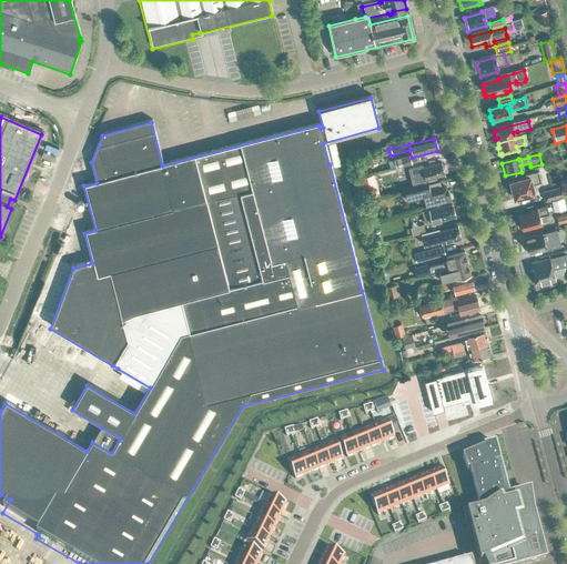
[(411,165),(408,157),(393,161),(395,170),(411,165)]
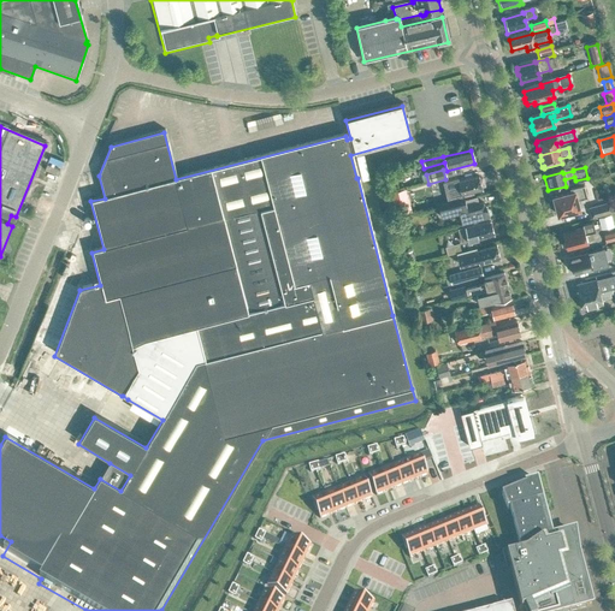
[(444,184),(442,185),(443,194),(445,203),(461,200),(461,197),(482,193),(478,179),(457,184),(456,183),(456,182),(444,184)]
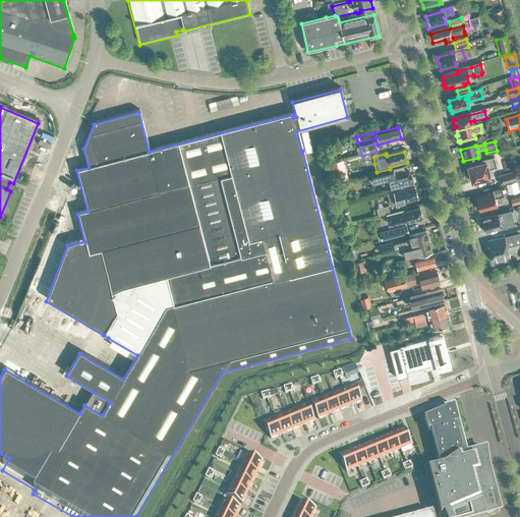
[(471,184),(488,180),(486,172),(495,170),(492,160),(481,162),(482,166),(467,170),(469,177),(467,178),(469,183),(470,183),(471,184)]
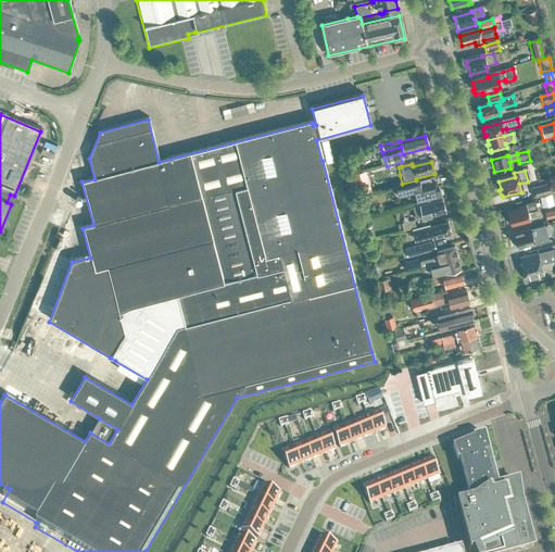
[(352,177),(355,190),(367,187),(363,174),(352,177)]
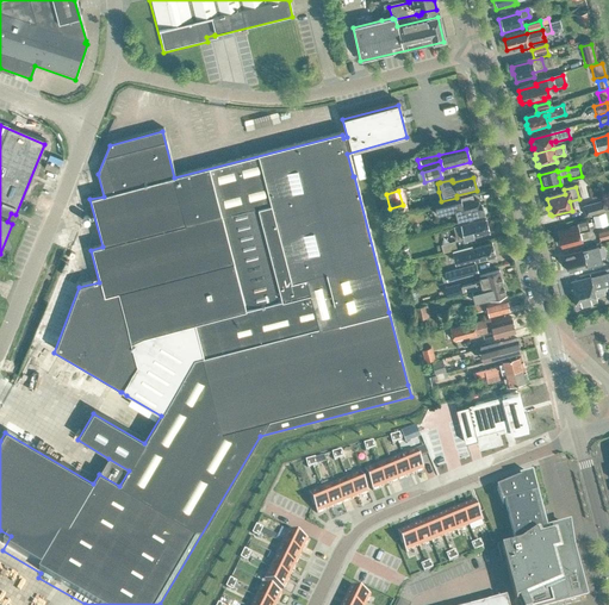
[(474,205),(472,198),(452,204),(451,203),(434,207),(436,219),(454,214),(457,224),(483,217),(480,206),(478,207),(478,204),(474,205)]
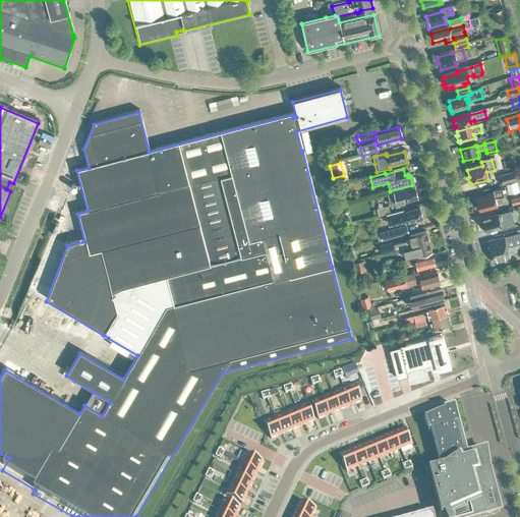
[(499,187),(517,182),(515,173),(497,178),(499,187)]
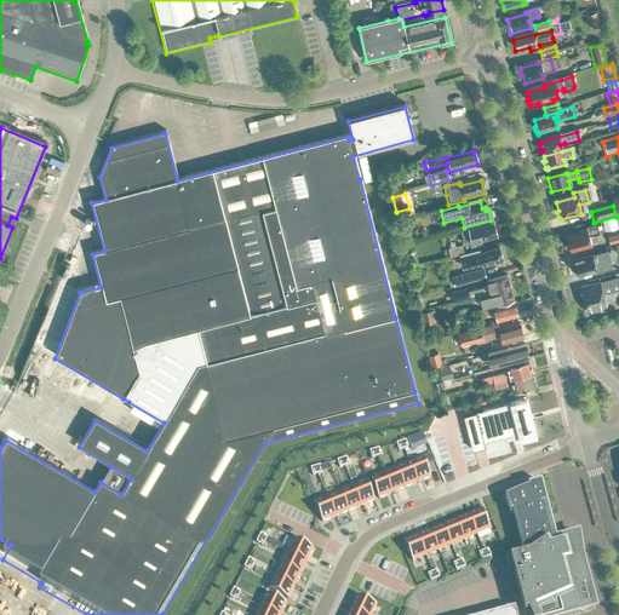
[(605,235),(618,231),(614,219),(602,223),(605,235)]
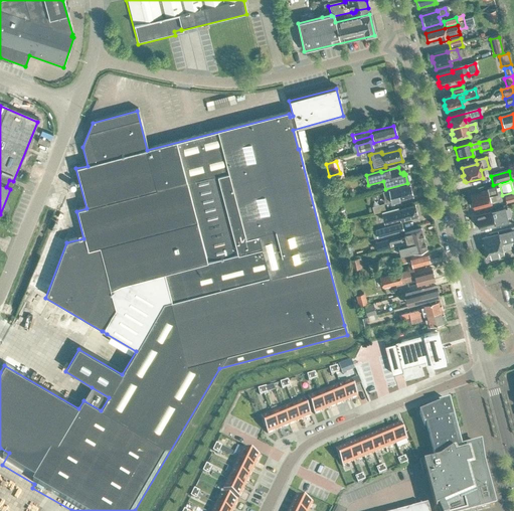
[(332,193),(339,191),(337,183),(330,185),(332,193)]
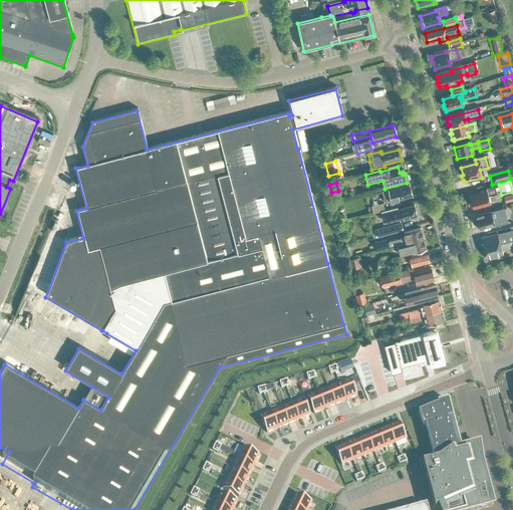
[(383,205),(411,198),(408,186),(380,193),(383,205)]
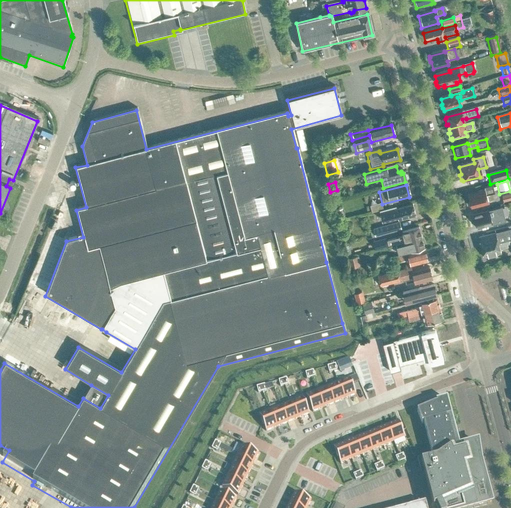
[(470,209),(487,205),(485,197),(493,195),(491,187),(483,189),(484,191),(477,193),(477,194),(467,197),(468,202),(467,204),(468,207),(470,208),(470,209)]
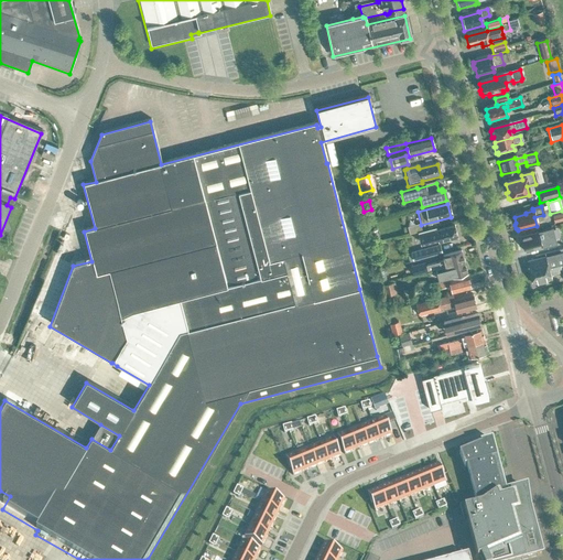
[(553,225),(562,222),(562,215),(551,218),(553,225)]
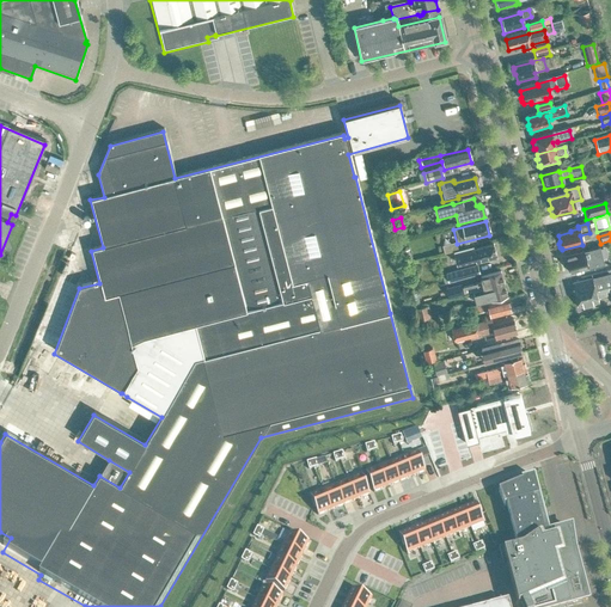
[(454,243),(453,234),(439,237),(441,246),(454,243)]
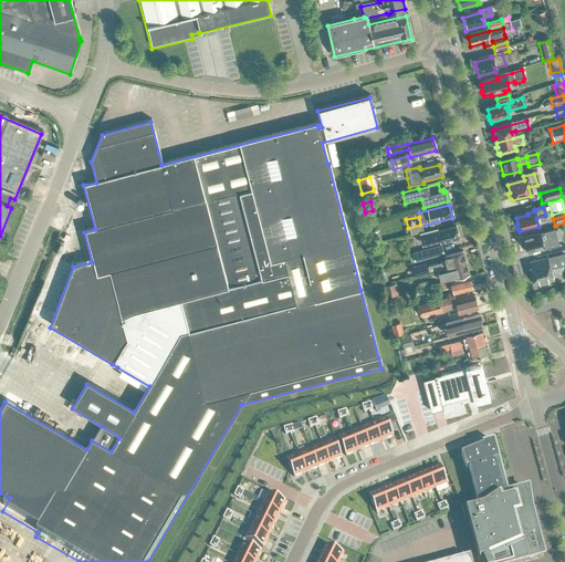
[(410,237),(424,233),(421,226),(408,229),(410,237)]
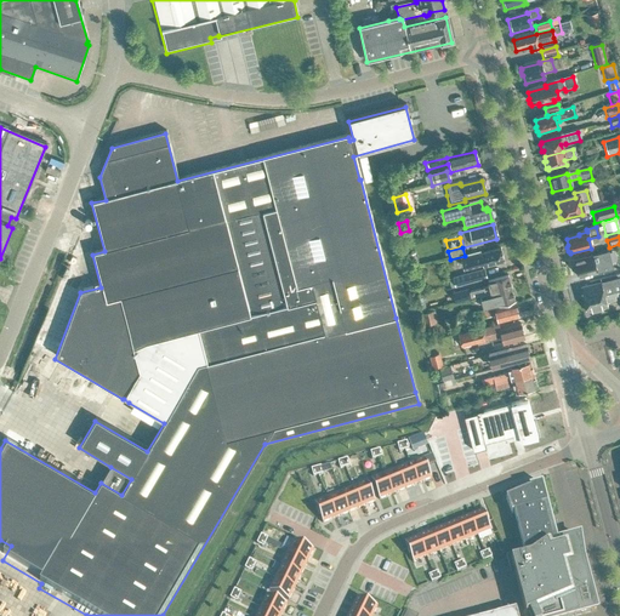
[(502,263),(500,250),(479,256),(479,252),(459,257),(462,271),(481,266),(482,269),(502,263)]
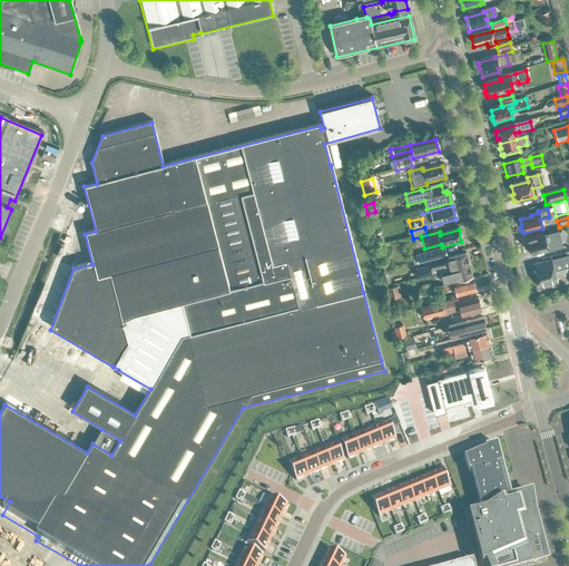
[(526,244),(525,245),(526,250),(528,250),(529,255),(539,253),(540,255),(561,250),(559,241),(557,233),(542,236),(543,238),(526,243),(526,244)]
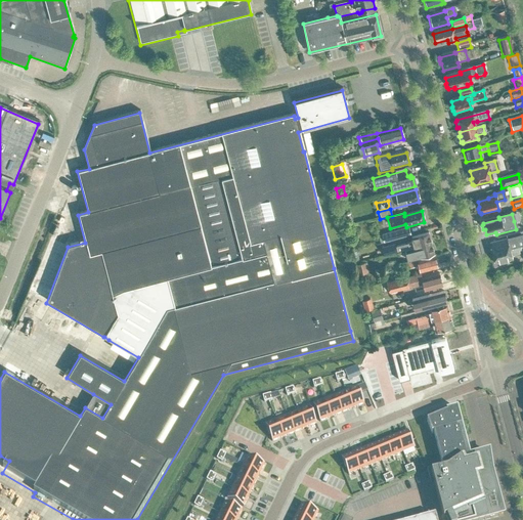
[(351,224),(349,216),(343,217),(345,226),(351,224)]
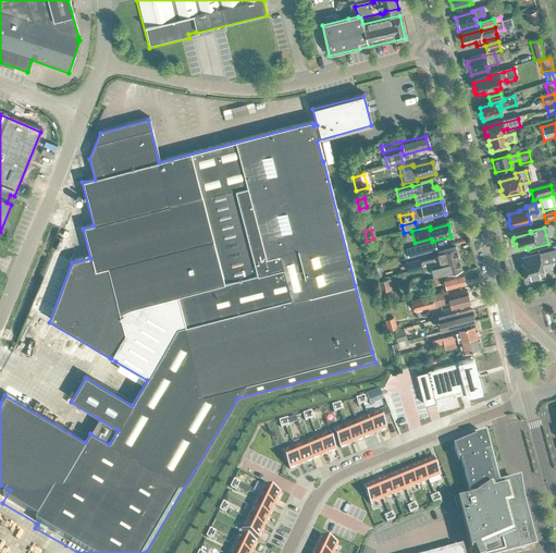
[(407,260),(436,253),(433,244),(405,252),(406,256),(402,257),(403,261),(407,259),(407,260)]
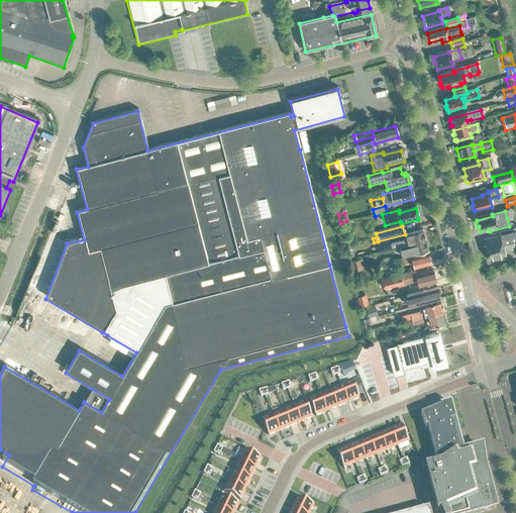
[(378,254),(399,249),(424,242),(422,232),(405,236),(406,241),(390,245),(389,242),(376,245),(378,254)]
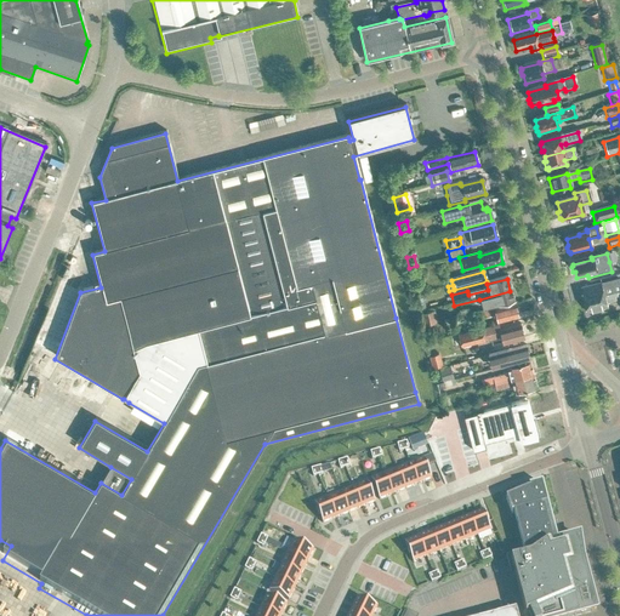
[(619,292),(619,290),(618,280),(601,285),(579,290),(582,303),(615,295),(619,292)]
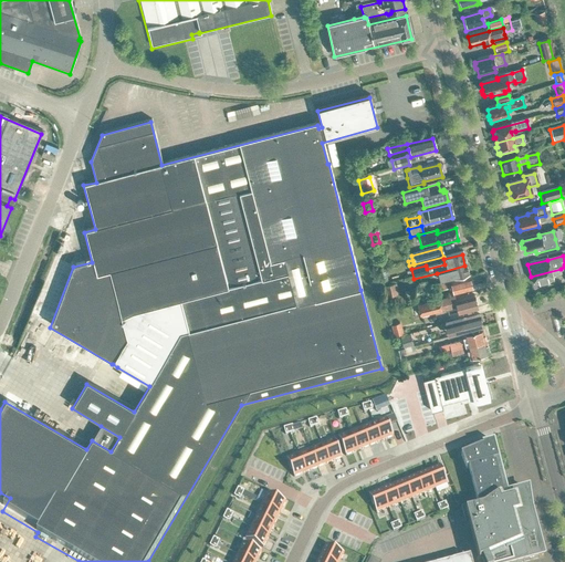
[(464,266),(437,273),(440,284),(449,282),(468,277),(464,266)]
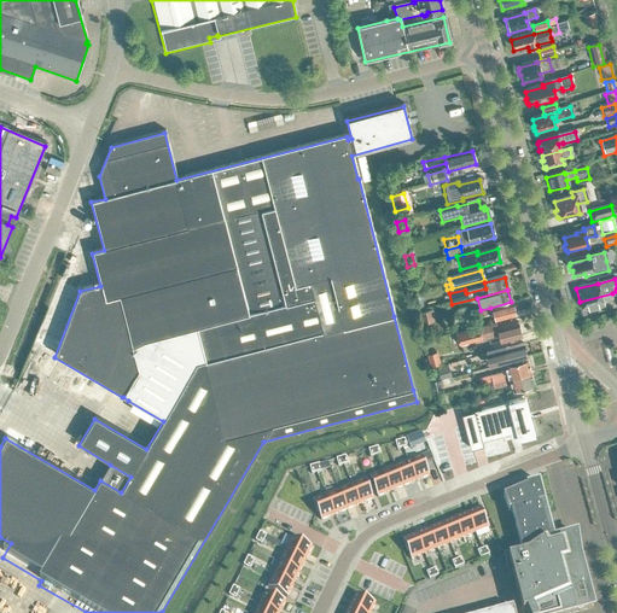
[(612,293),(580,302),(582,311),(587,309),(588,313),(604,309),(603,305),(604,305),(604,303),(612,301),(611,298),(613,298),(612,293)]
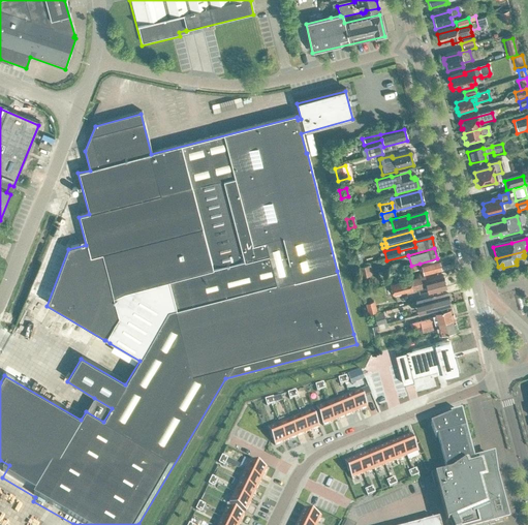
[(361,264),(360,254),(352,255),(354,265),(361,264)]
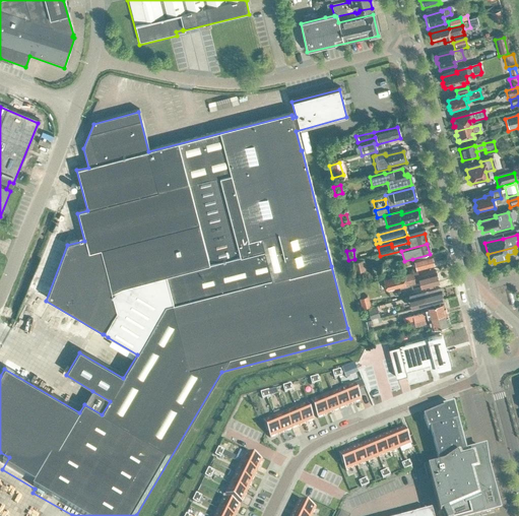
[(433,267),(431,256),(386,268),(387,273),(403,269),(414,266),(415,271),(433,267)]
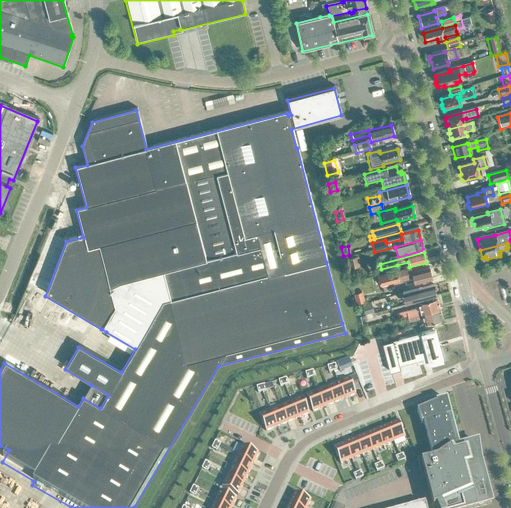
[(349,271),(360,269),(357,258),(347,260),(349,271)]
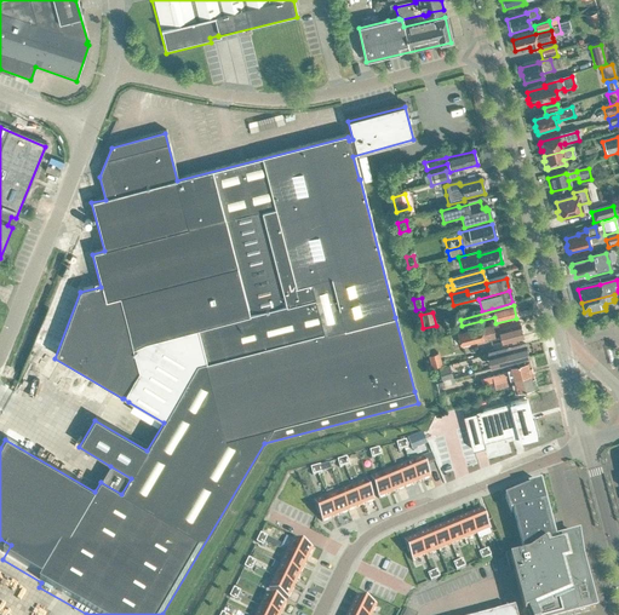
[(498,332),(497,326),(456,337),(459,349),(499,338),(500,345),(522,339),(519,326),(498,332)]
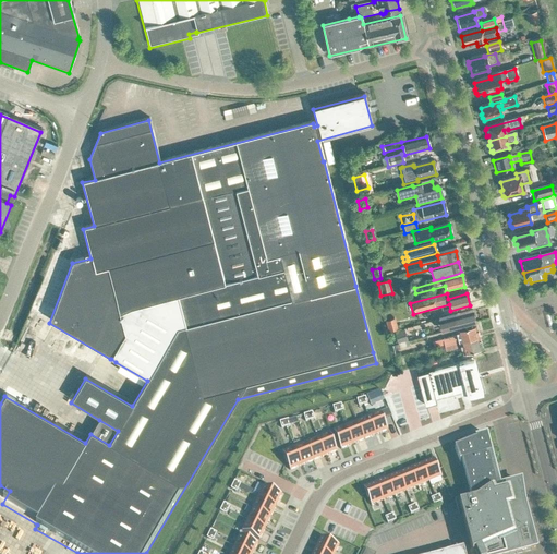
[(440,334),(456,329),(475,325),(472,313),(438,322),(440,334)]
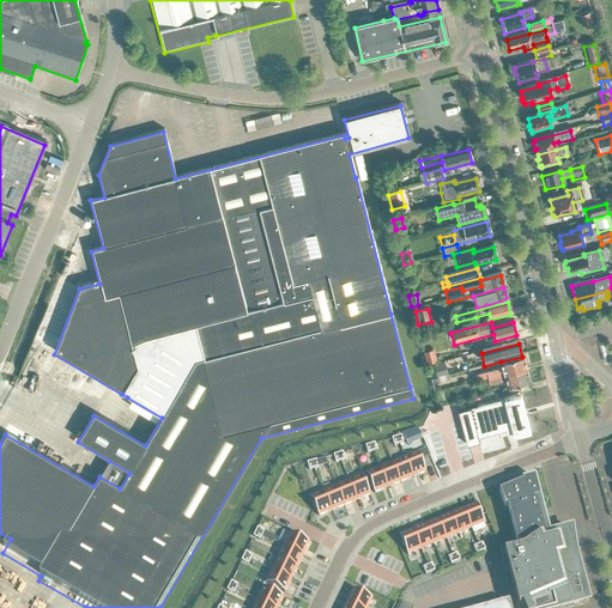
[(426,366),(436,364),(432,352),(423,354),(426,366)]
